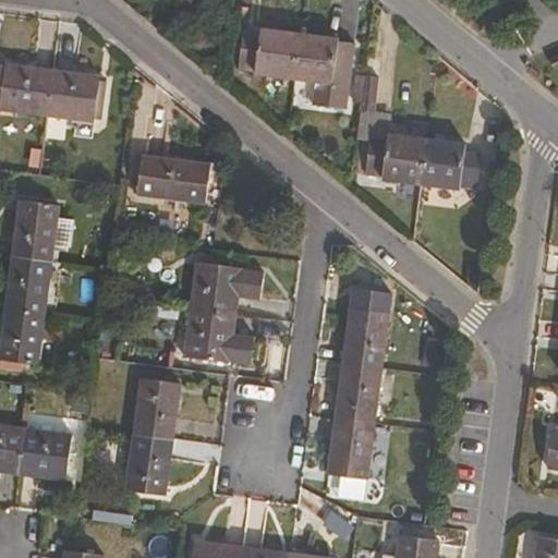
[(292,83),(299,35),(258,29),(257,35),(242,33),(238,69),(253,71),(253,77),(292,83)]
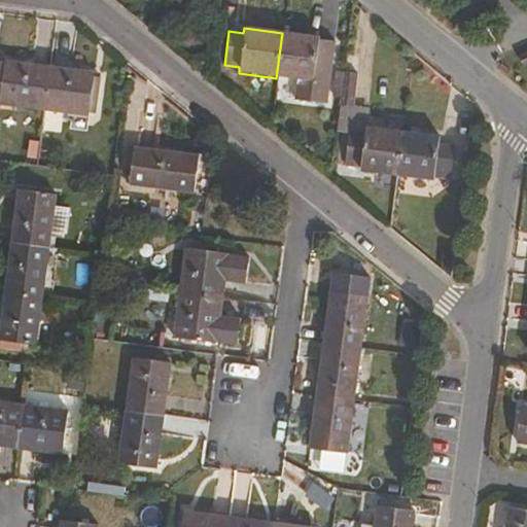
[(325,109),(332,45),(318,43),(318,37),(282,33),(276,78),(297,81),(294,105),(325,109)]
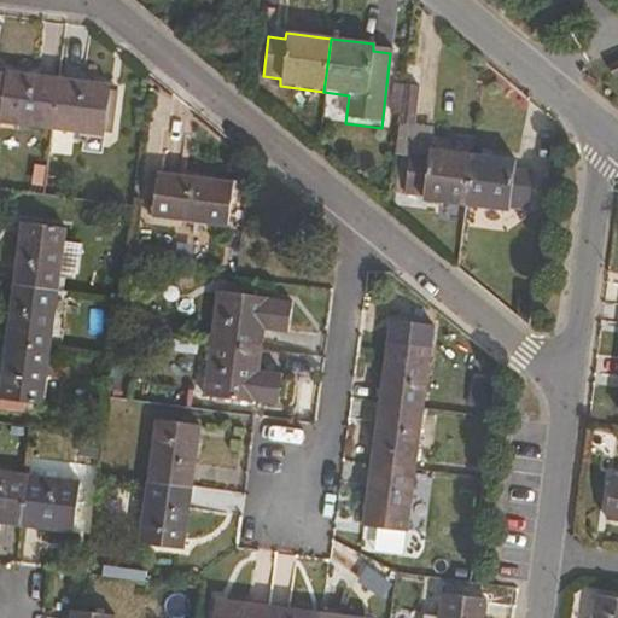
[(0,121),(51,127),(57,76),(3,69),(3,73),(0,71),(0,121)]
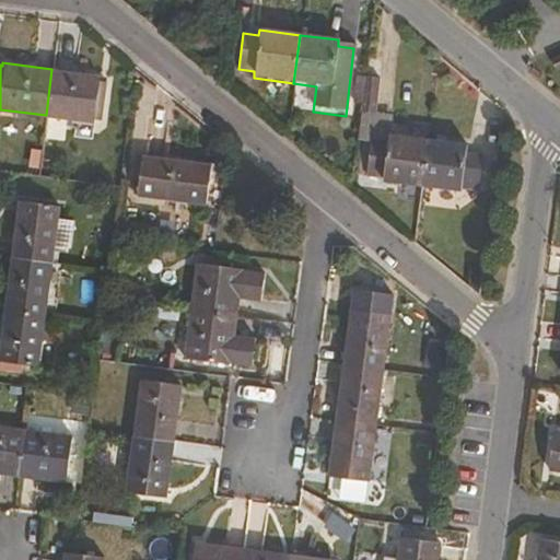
[(94,121),(98,76),(51,69),(46,115),(94,121)]
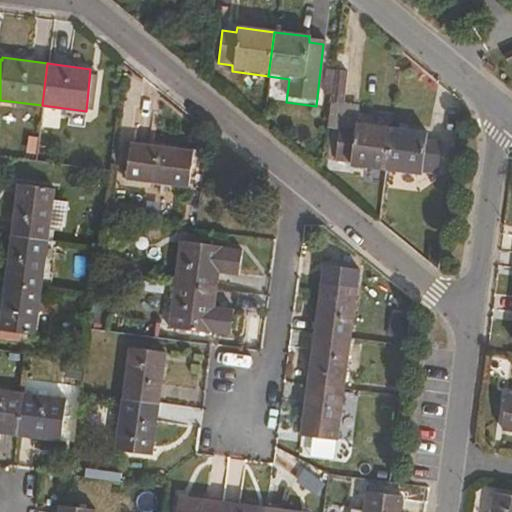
[(384,171),(389,129),(353,124),(354,128),(337,127),(334,159),(348,161),(347,166),(384,171)]
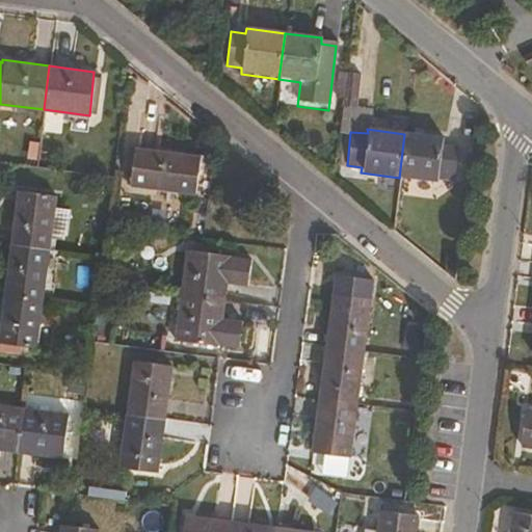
[(453,178),(456,145),(441,143),(441,138),(404,134),(399,178),(435,183),(436,176),(453,178)]
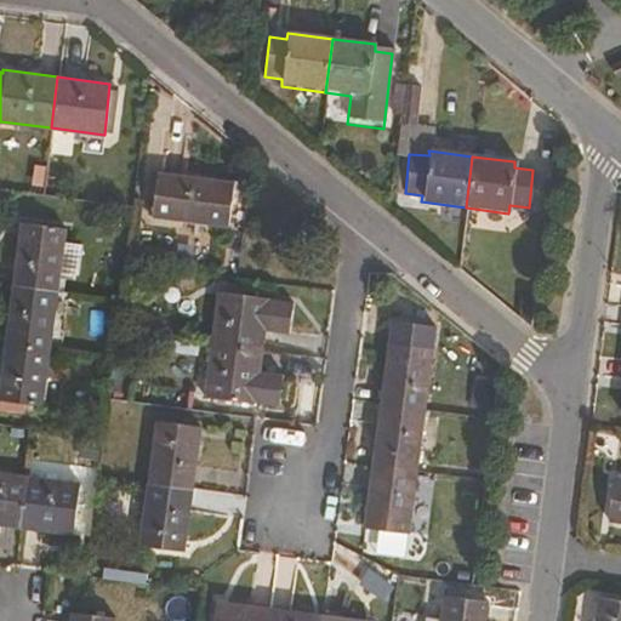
[(224,227),(229,186),(154,174),(149,218),(224,227)]
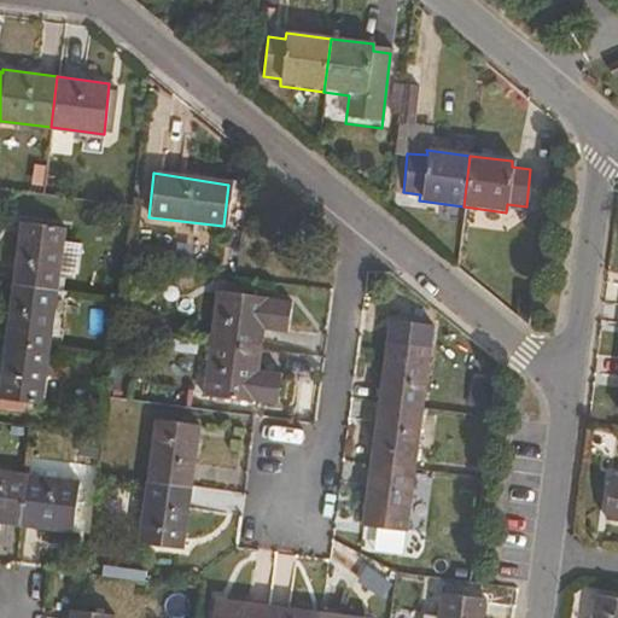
[(58,290),(66,222),(18,215),(10,283),(58,290)]
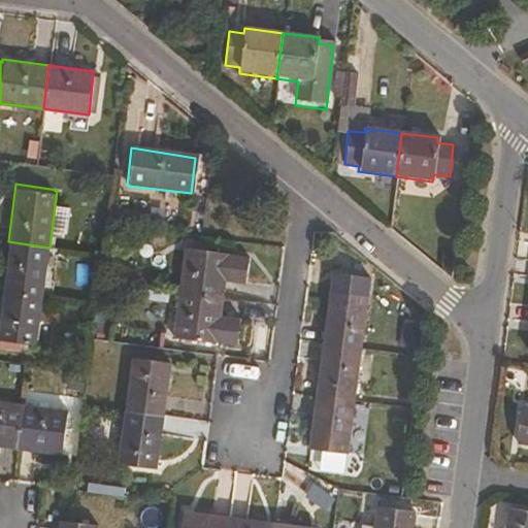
[(43,299),(50,248),(8,241),(1,294),(43,299)]
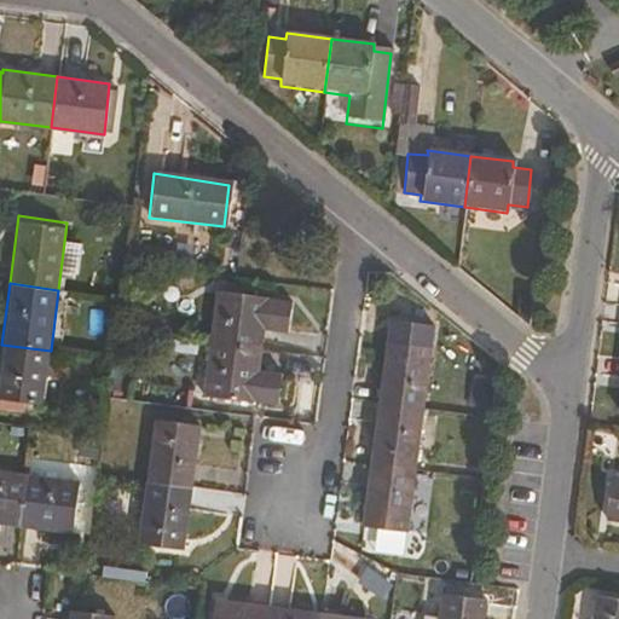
[(259,350),(266,295),(215,289),(208,343),(259,350)]
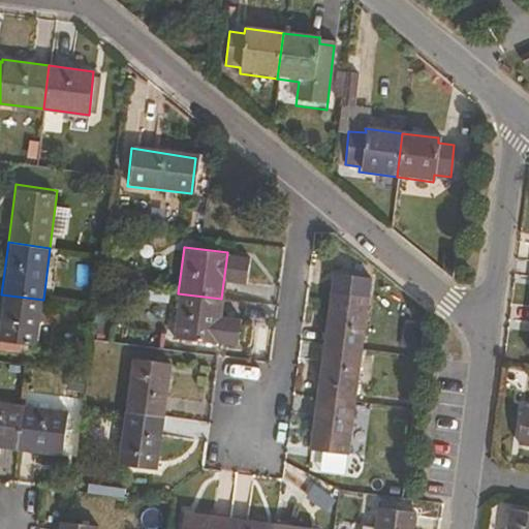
[(362,350),(371,279),(333,273),(323,344),(362,350)]
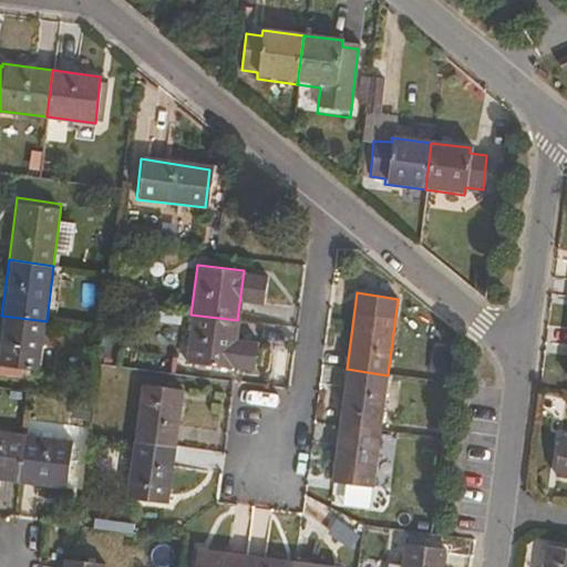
[(235,337),(237,320),(191,315),(184,362),(230,369),(232,363),(253,367),(256,339),(235,337)]
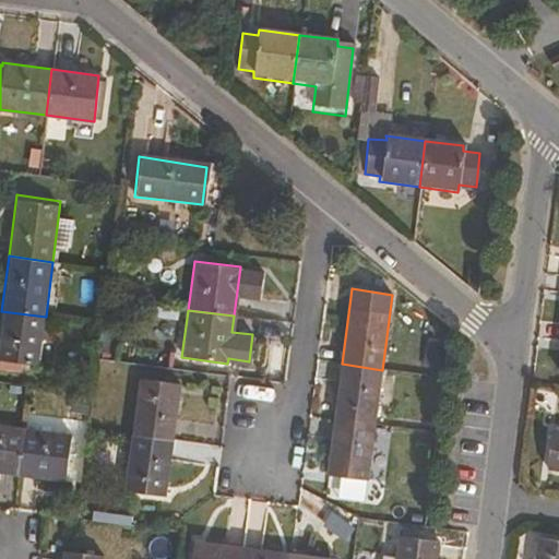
[(0,356),(40,363),(46,317),(1,311),(0,322),(0,356)]
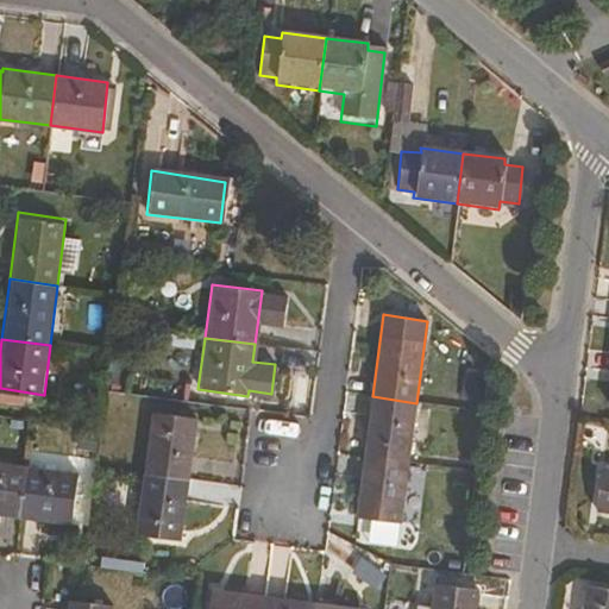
[(408,464),(416,403),(372,396),(364,456),(408,464)]
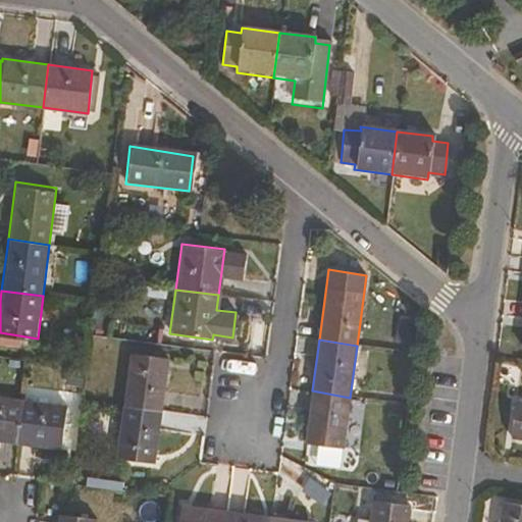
[(158,411),(165,357),(129,354),(123,406),(158,411)]
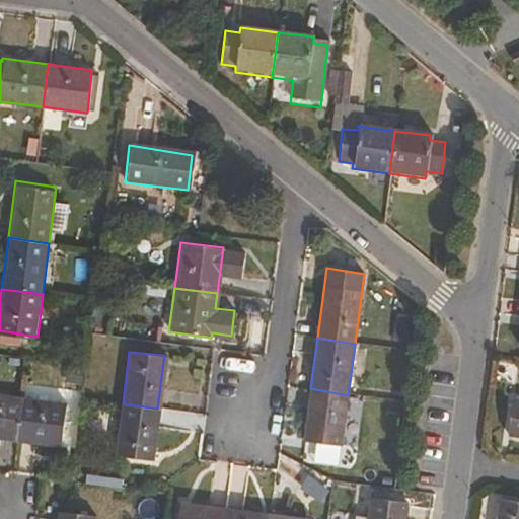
[(341,445),(348,395),(310,388),(303,440),(341,445)]
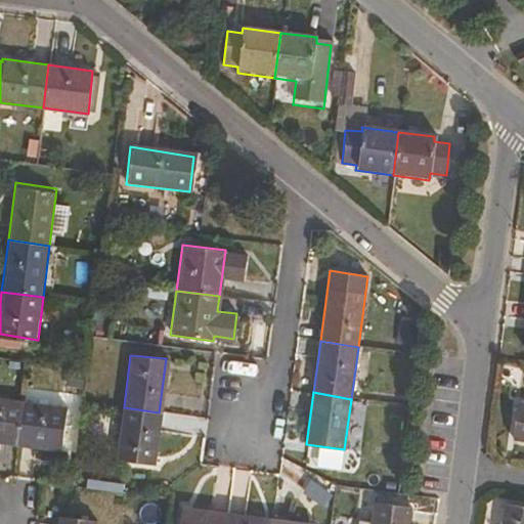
[(0,441),(16,444),(23,401),(0,397),(0,441)]
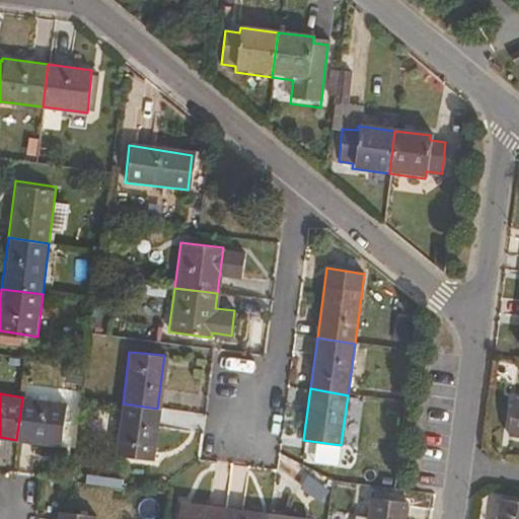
[(62,446),(68,403),(22,397),(16,440),(62,446)]
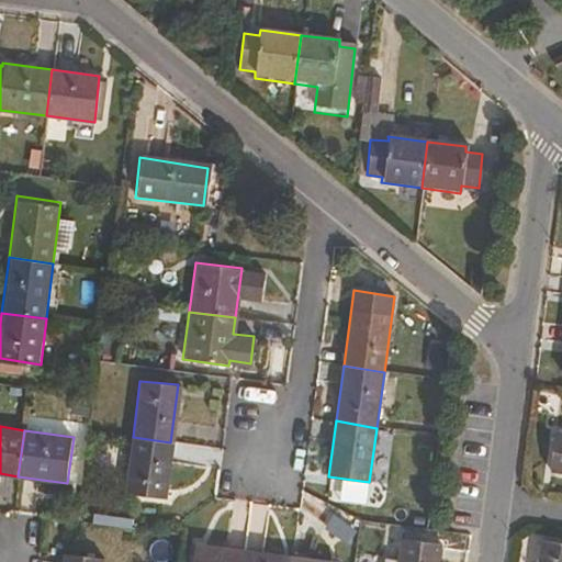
[(561,473),(561,431),(554,431),(549,471),(561,473)]
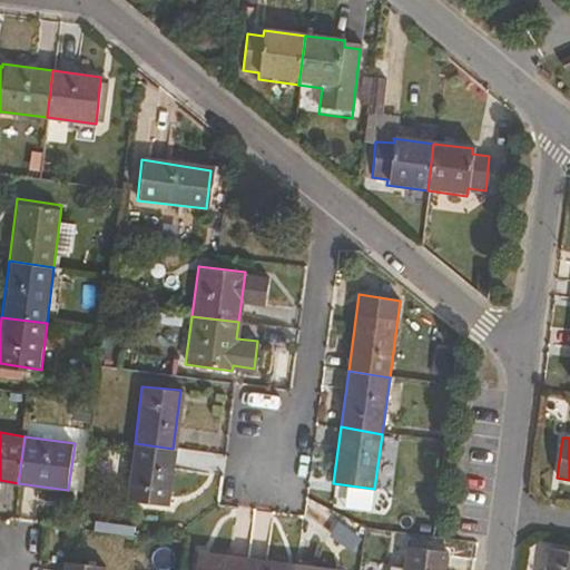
[(166,505),(173,449),(135,443),(127,500),(166,505)]
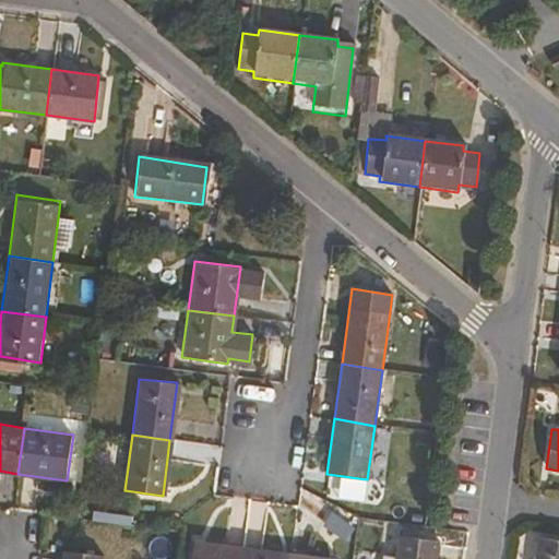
[(558,558),(558,538),(537,536),(533,558),(558,558)]
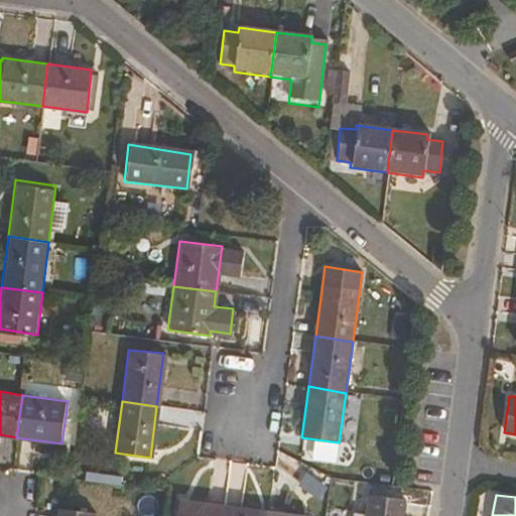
[(402,515),(404,503),(366,498),(363,515),(402,515)]
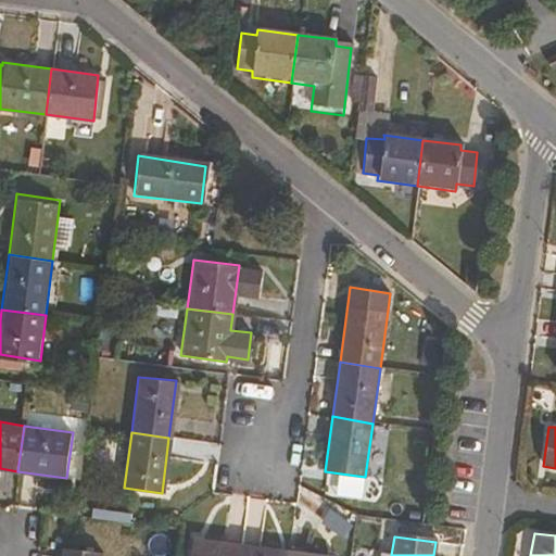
[(239,555),(241,543),(193,538),(190,555),(239,555)]
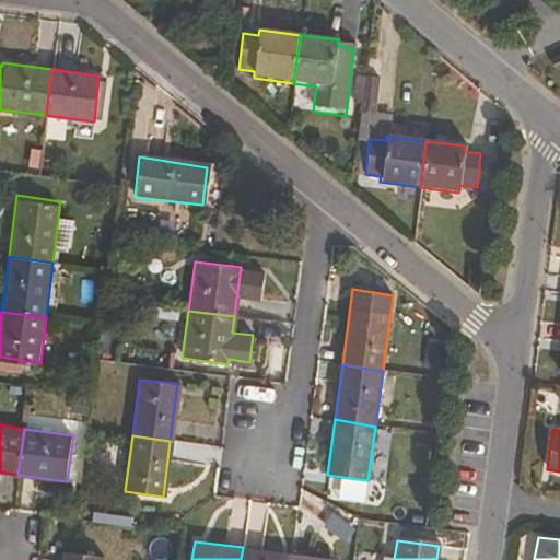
[(288,559),(290,553),(243,547),(241,559),(288,559)]
